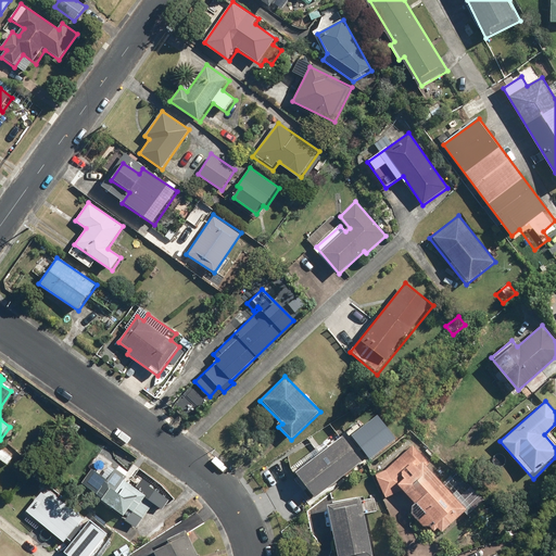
[(316,498),(363,460),(342,436),(328,447),(325,443),(291,470),(313,497),(315,496),(316,498)]
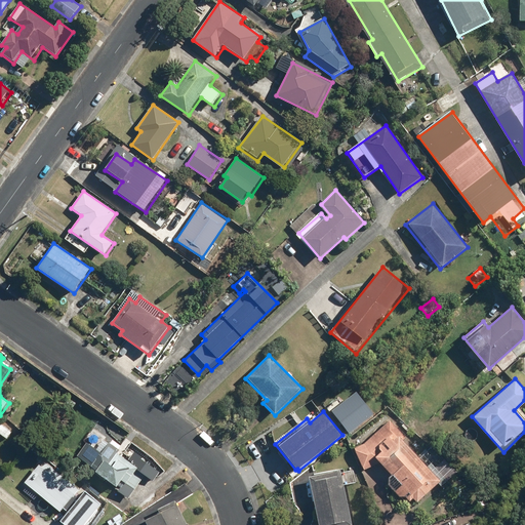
[(405,436),(391,420),(364,443),(355,448),(364,470),(379,462),(392,476),(390,484),(401,497),(411,498),(417,506),(441,484),(402,438),(405,436)]
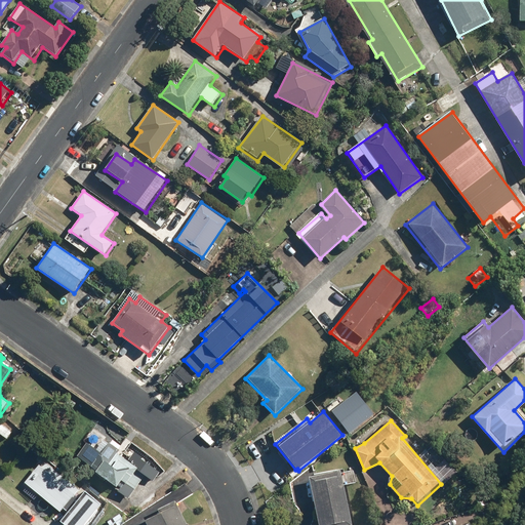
[(12,433),(0,425),(0,434),(8,439),(12,433)]
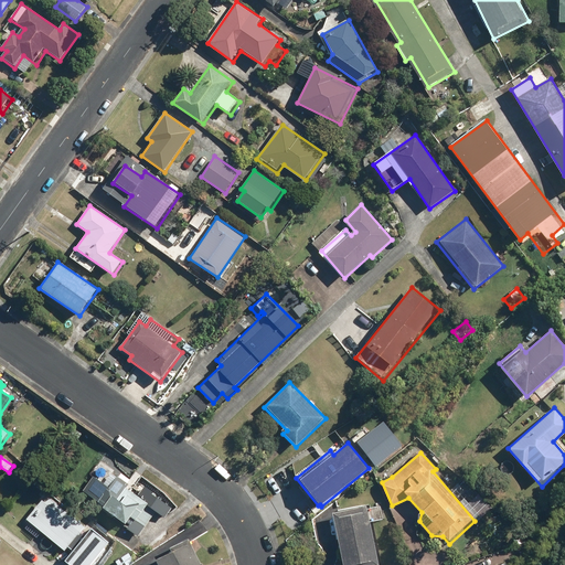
[(159,510),(110,473),(103,482),(94,476),(83,491),(126,523),(132,515),(147,526),(159,510)]
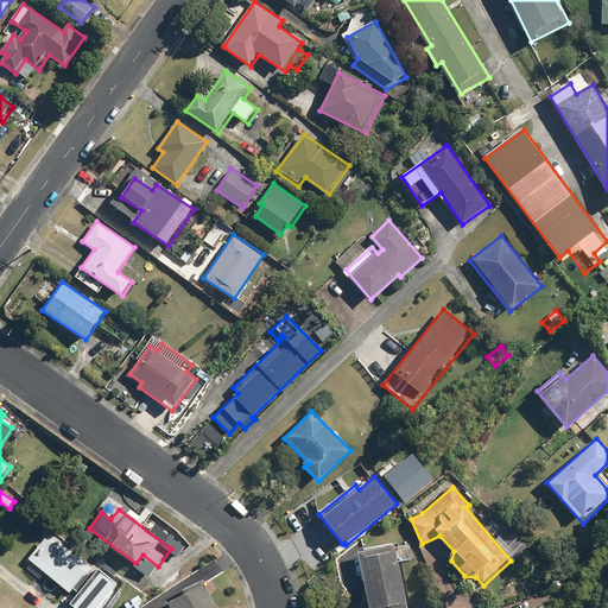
[(51,532),(29,559),(70,593),(93,567),(51,532)]
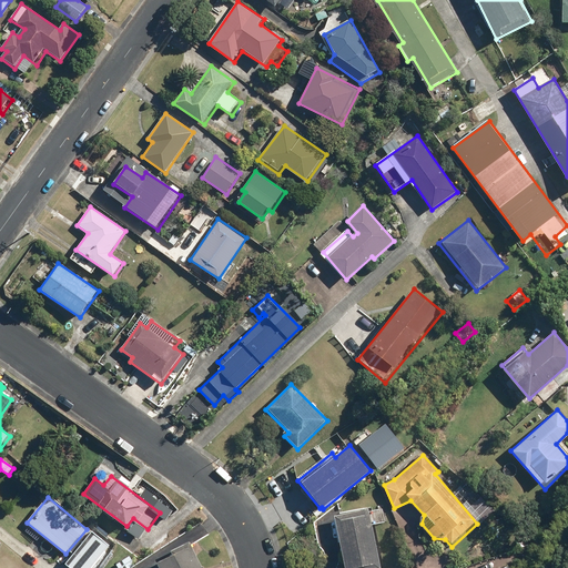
[(369,509),(335,517),(345,567),(376,567),(382,567),(369,509)]
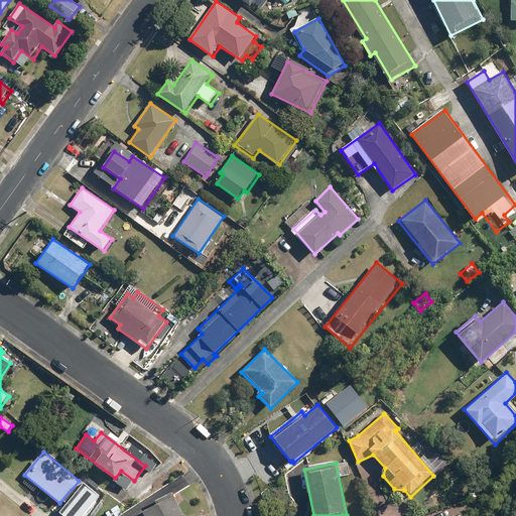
[(85,515),(101,496),(85,483),(60,513),(63,515),(85,515)]
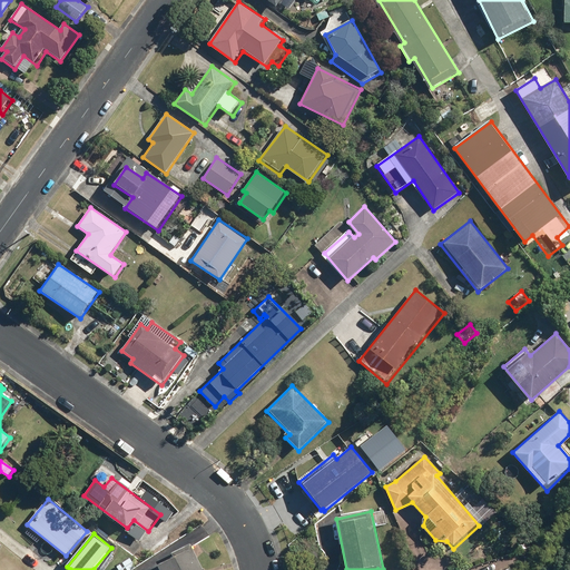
[(202,569),(192,547),(158,566),(160,569),(202,569)]
